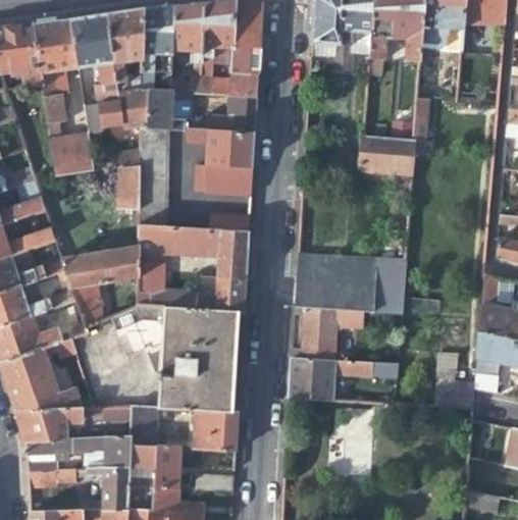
[(216,46),(235,46),(237,0),(216,0),(201,2),(175,6),(172,48),(191,50),(191,62),(195,62),(210,63),(210,58),(215,58),(216,46)]
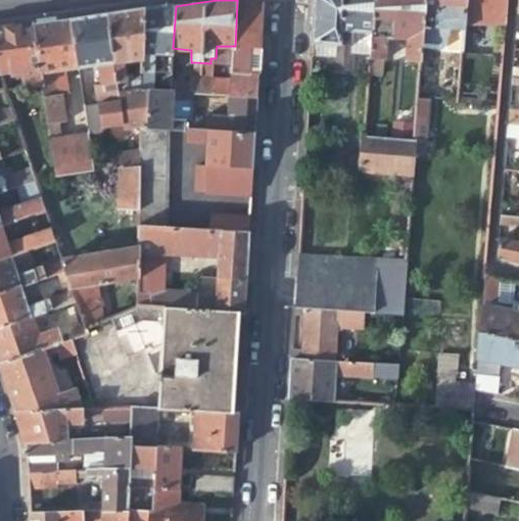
[(263,35),(265,2),(262,0),(237,0),(235,46),(233,79),(232,95),(260,96),(262,57),(252,56),(252,48),(263,49),(263,35)]
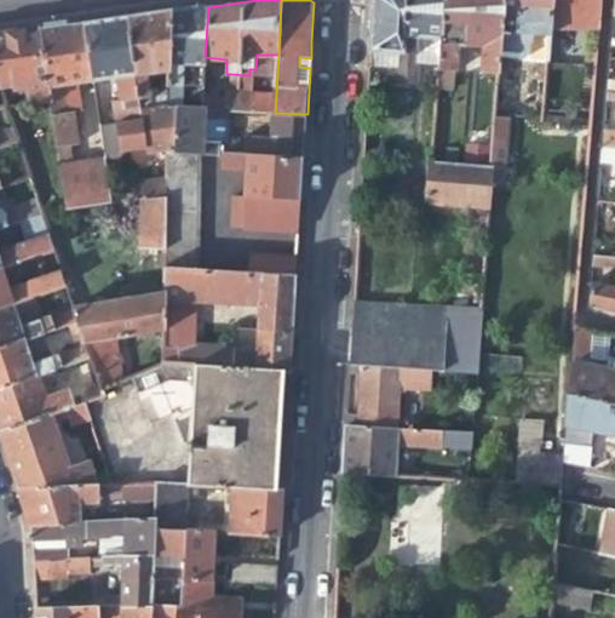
[(403,58),(442,63),(447,0),(374,0),(373,47),(403,50),(403,58)]
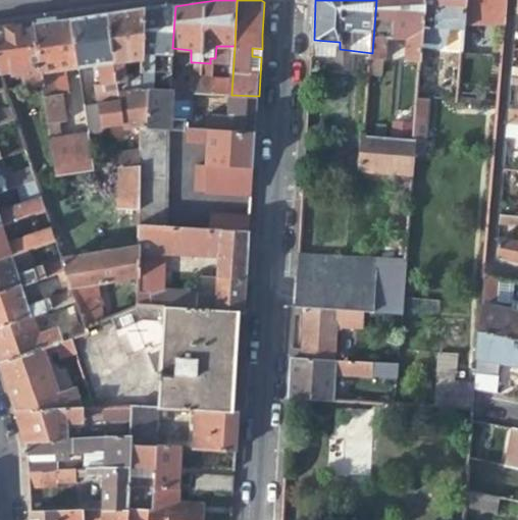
[(406,58),(420,60),(421,40),(424,0),(376,0),(372,53),(372,58),(383,58),(385,58),(387,37),(407,38),(406,58)]
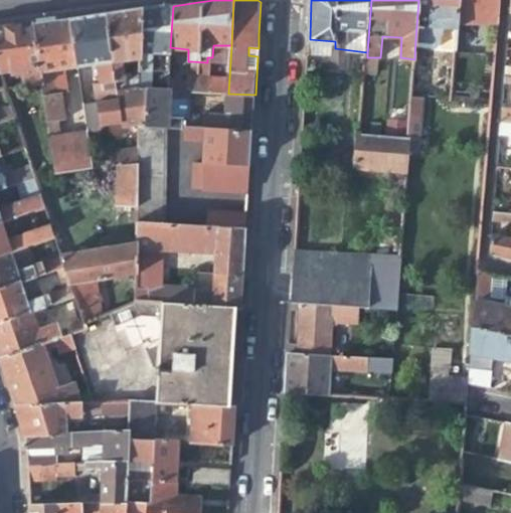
[(418,0),(415,39),(434,39),(457,41),(458,29),(459,22),(460,0),(418,0)]
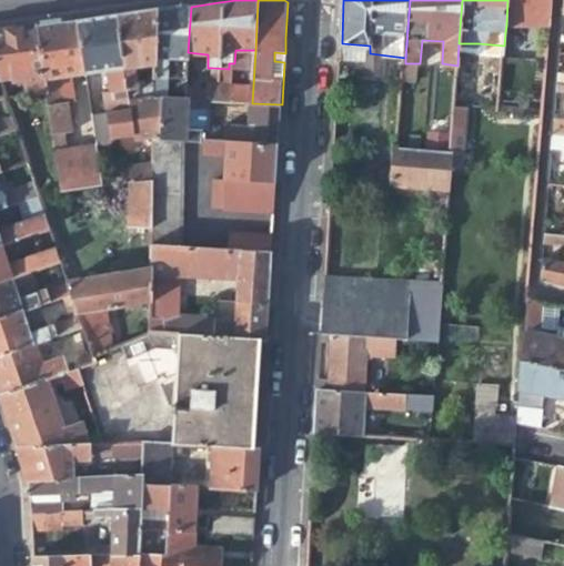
[(507,0),(506,24),(551,23),(552,0),(507,0)]
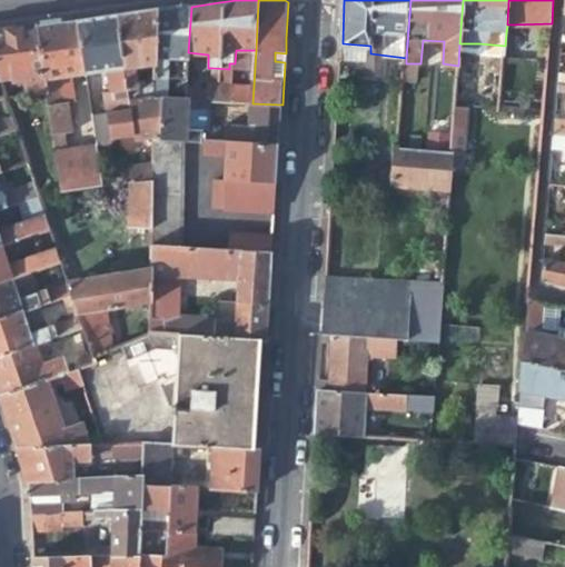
[(188,58),(188,52),(191,7),(179,8),(158,11),(156,63),(155,87),(155,97),(155,98),(164,98),(166,98),(168,56),(188,58)]
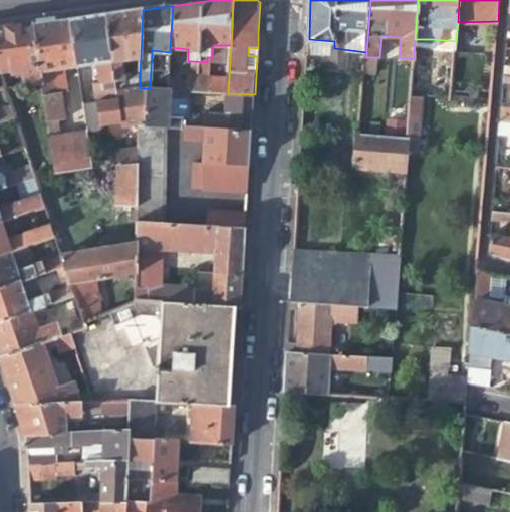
[(123,60),(141,57),(143,10),(131,11),(107,14),(118,96),(119,98),(122,123),(139,123),(146,123),(148,88),(140,88),(140,87),(128,87),(126,78),(123,60)]
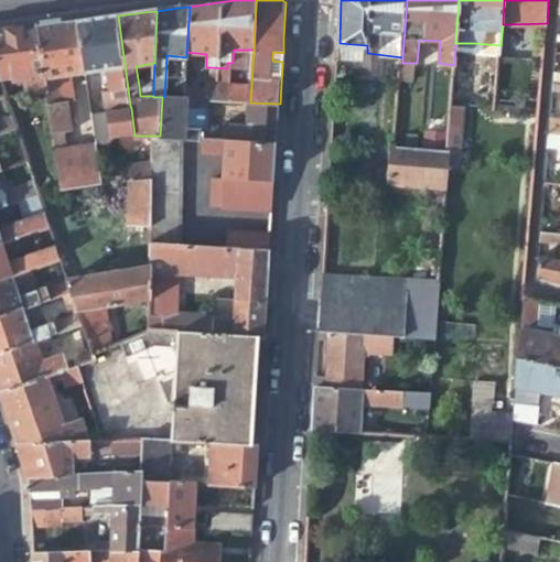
[(103,18),(81,21),(87,72),(107,69),(112,111),(131,108),(130,106),(118,15),(103,18)]
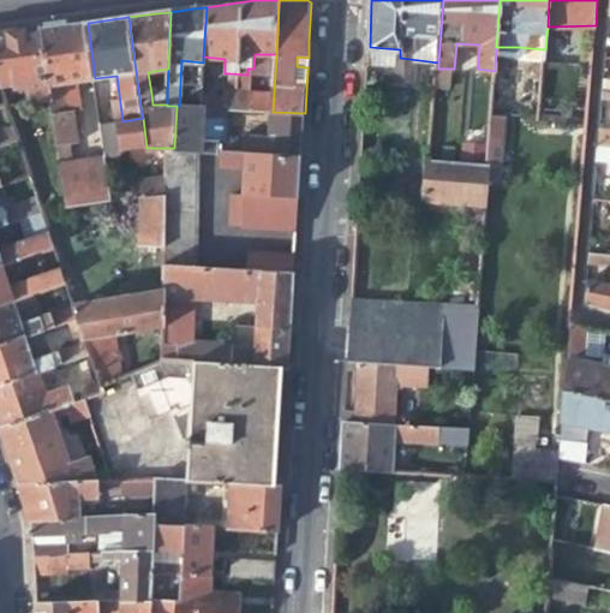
[(78,81),(95,78),(88,23),(66,27),(42,29),(49,84),(78,81)]
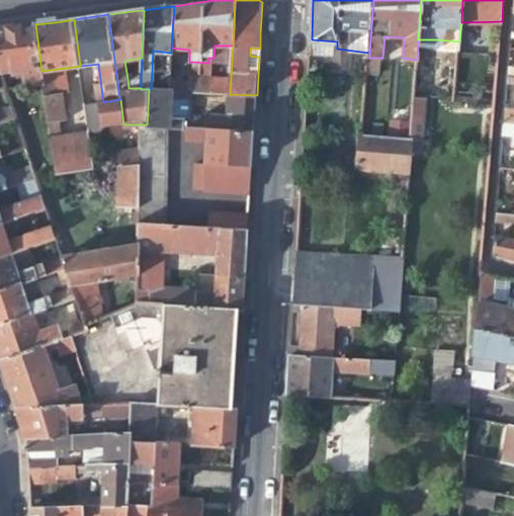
[(25,84),(44,83),(41,71),(35,24),(24,26),(3,29),(0,29),(0,69),(0,71),(10,69),(12,72),(17,73),(24,73),(25,84)]
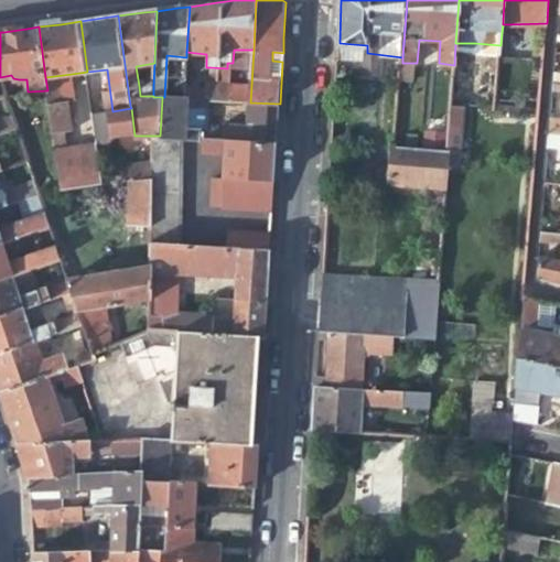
[(474,51),(501,53),(501,45),(475,43),(474,51)]
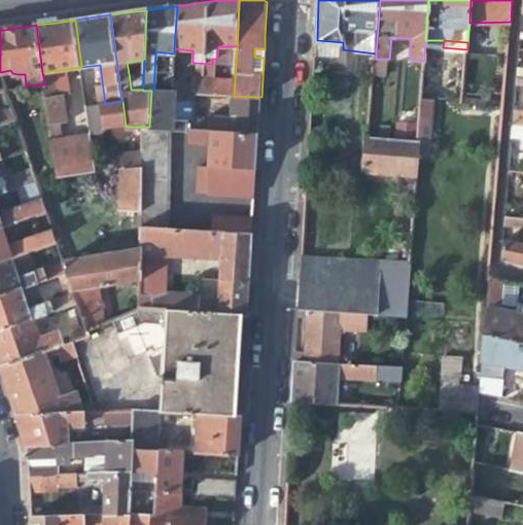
[(386,74),(387,59),(376,59),(375,67),(374,73),(386,74)]
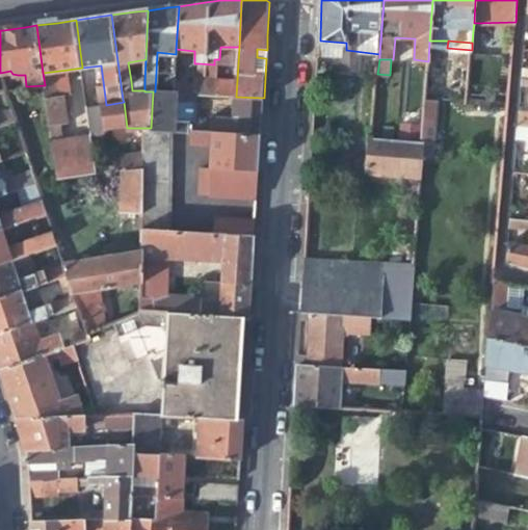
[(441,62),(428,61),(423,140),(436,141),(440,80),(444,79),(444,65),(441,62)]
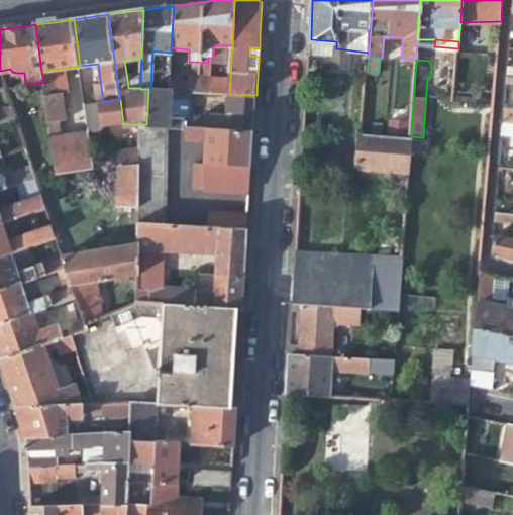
[(207,76),(208,63),(193,62),(193,76),(207,76)]
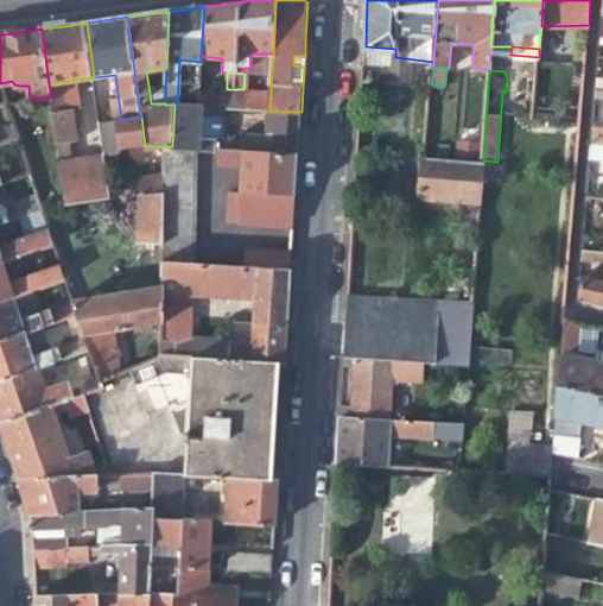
[(80,101),(77,80),(49,83),(51,98),(57,141),(68,140),(77,139),(74,108),(69,109),(68,103),(80,101)]
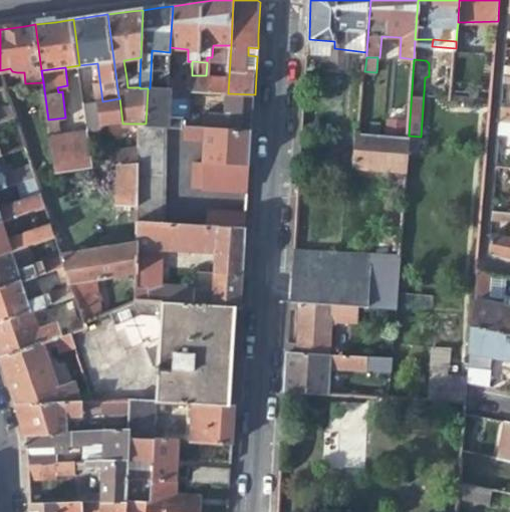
[(169,74),(168,89),(190,90),(228,93),(229,77),(206,75),(192,75),(169,74)]
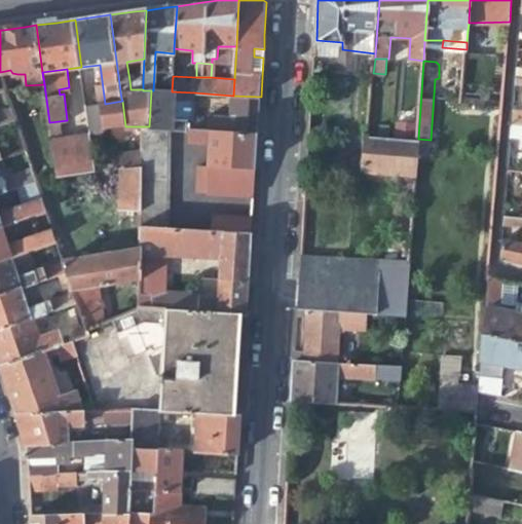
[(143,80),(129,80),(131,89),(143,89),(143,80)]
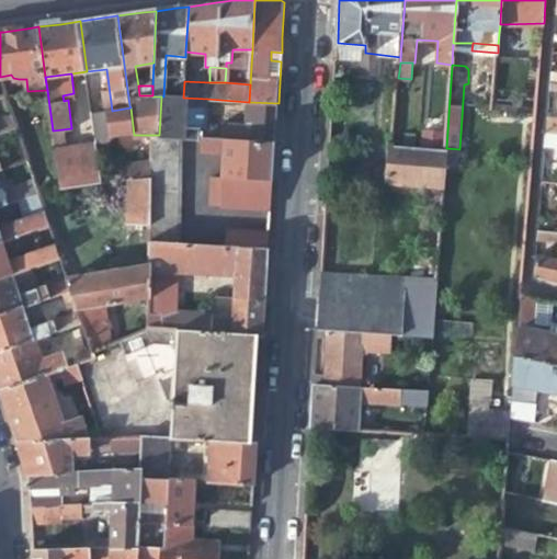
[(206,107),(207,99),(183,98),(163,97),(161,97),(159,135),(181,137),(275,141),(277,122),(279,103),(249,102),(248,124),(223,123),(222,128),(205,126),(202,128),(185,127),(188,106),(206,107)]
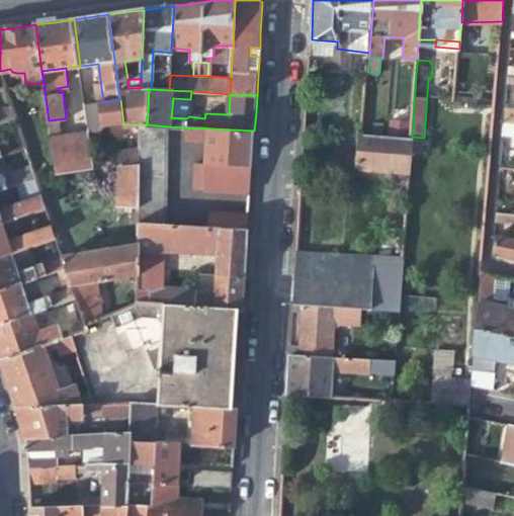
[(189,116),(190,99),(173,98),(171,117),(186,118),(189,116)]
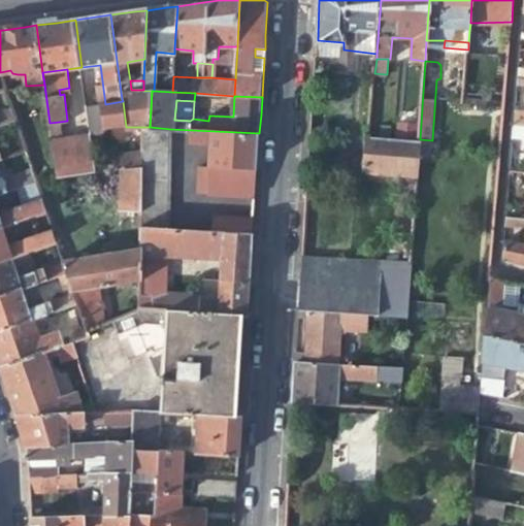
[(0,111),(0,124),(17,119),(12,107),(0,111)]
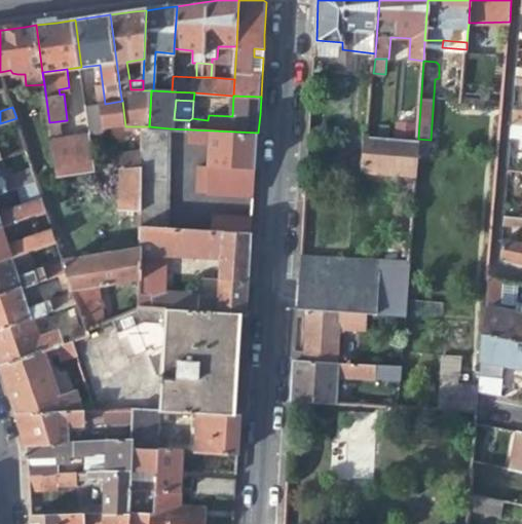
[(61,137),(59,121),(49,122),(58,175),(95,171),(89,134),(61,137)]
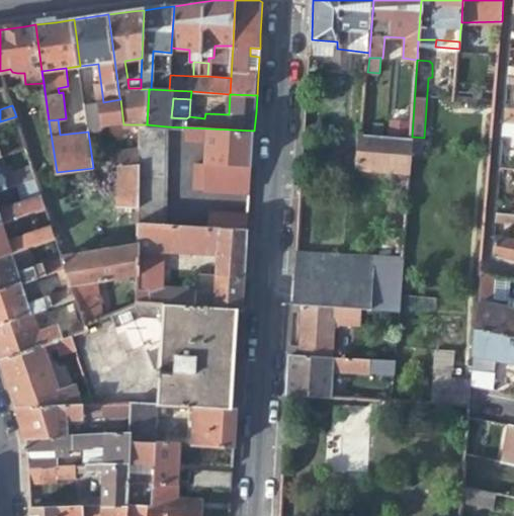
[(513,120),(506,120),(505,127),(504,135),(513,136),(513,120)]
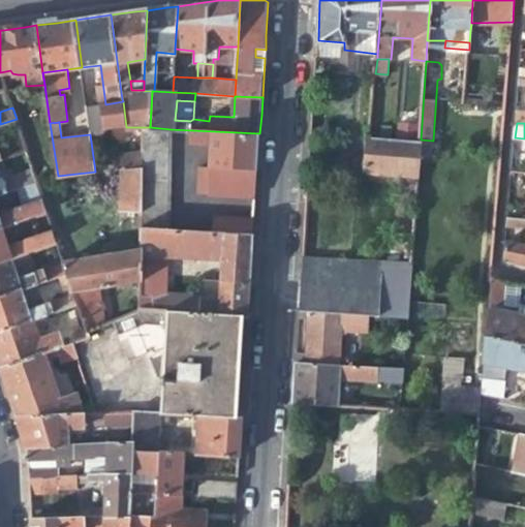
[(168,229),(171,129),(150,127),(143,127),(143,152),(143,166),(142,211),(142,227),(168,229)]
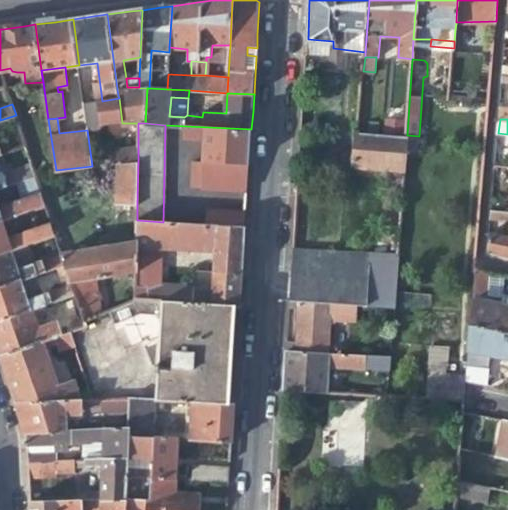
[(203,188),(248,191),(250,153),(251,129),(165,125),(176,139),(188,139),(205,140),(205,150),(204,163),(203,188)]
